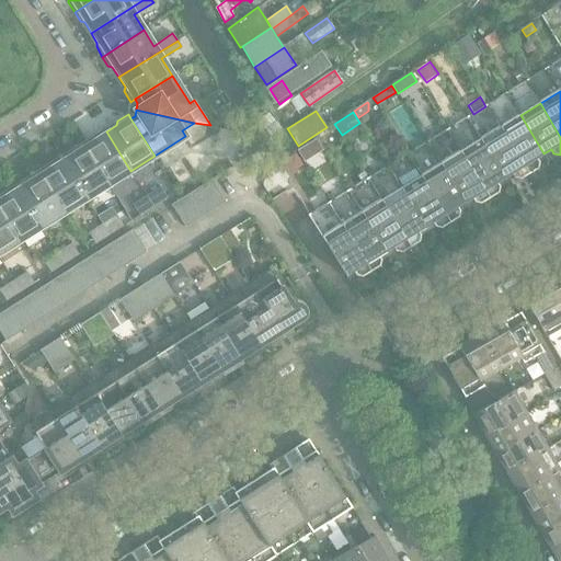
[(544,153),(521,115),(501,128),(529,174),(538,169),(539,162),(537,158),(544,153)]
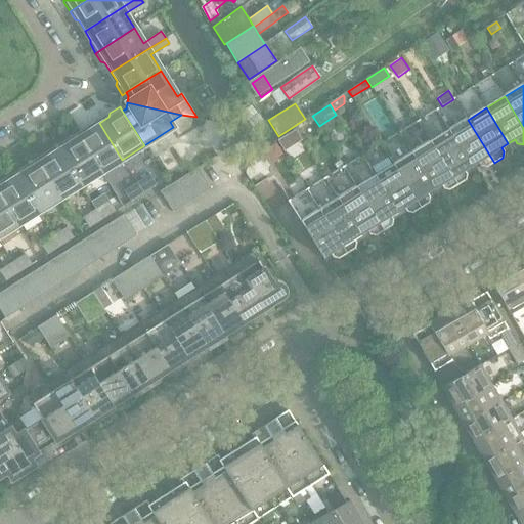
[(494,163),(468,120),(449,131),(465,157),(471,166),(478,162),(480,166),(486,167),(494,163)]
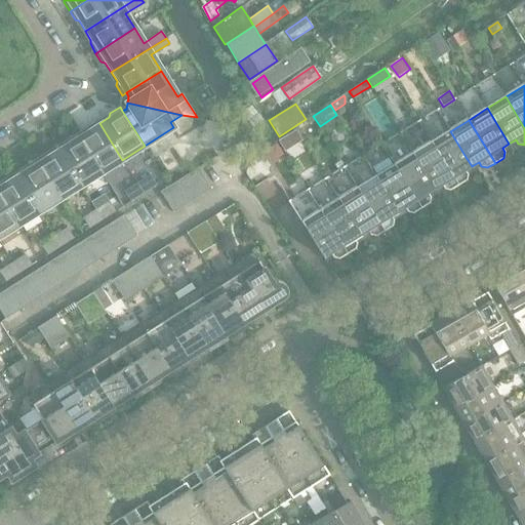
[(122,160),(99,123),(89,129),(86,128),(77,134),(102,172),(122,160)]
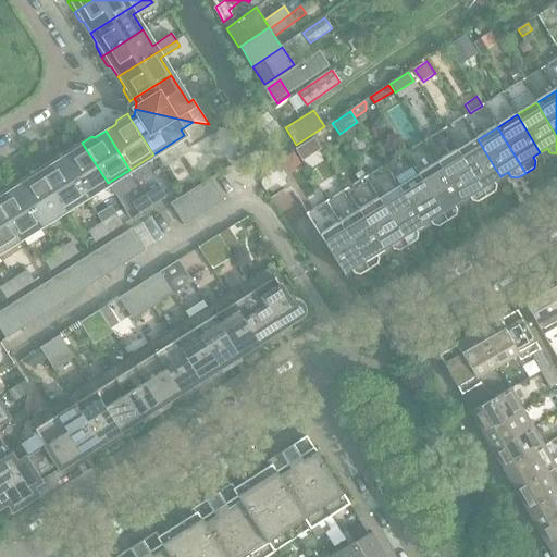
[(313,138),(295,149),(302,160),(320,149),(313,138)]
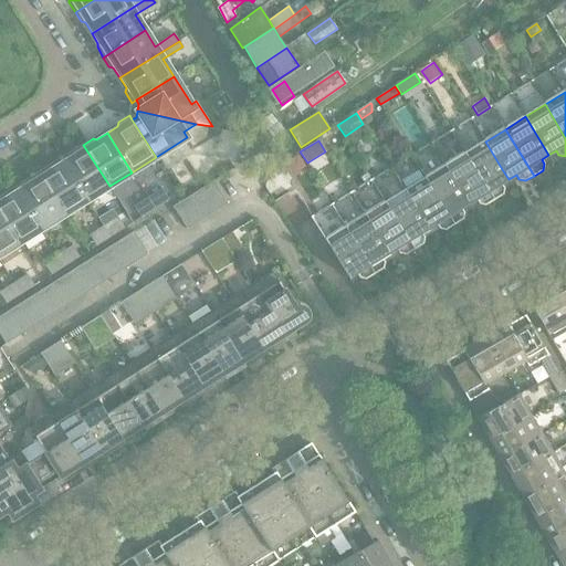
[(509,179),(502,169),(485,142),(465,154),(494,200),(503,195),(504,188),(502,184),(509,179)]
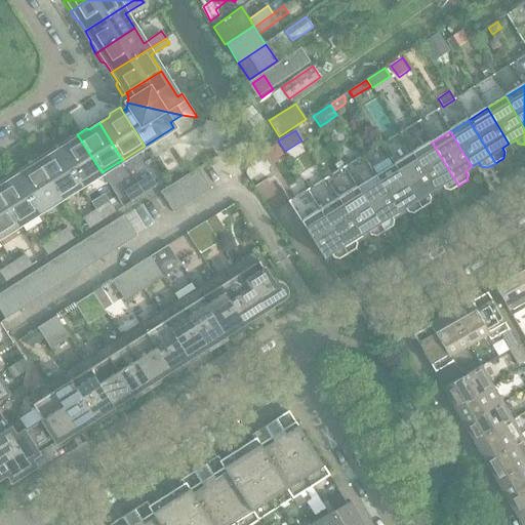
[(102,172),(77,134),(68,139),(68,144),(57,150),(81,186),(102,172)]
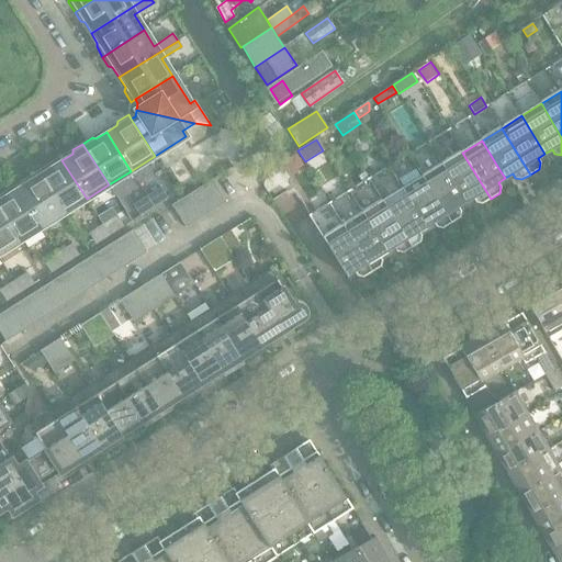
[(304,167),(296,153),(282,160),(290,175),(304,167)]
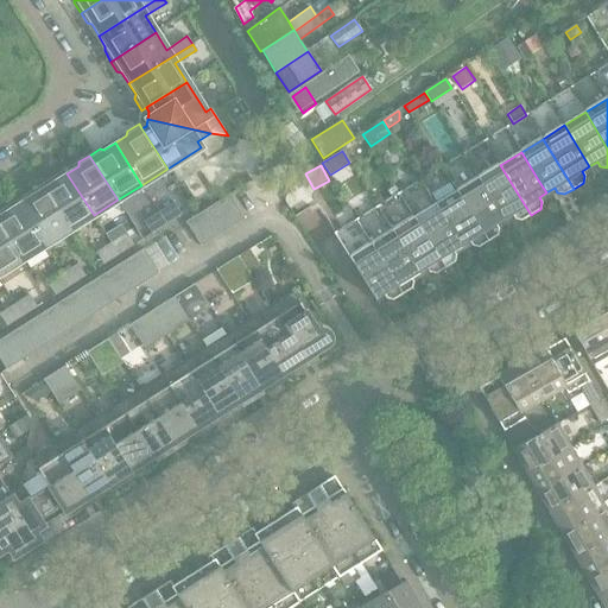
[(531,215),(500,165),(479,178),(504,220),(512,215),(514,220),(521,221),(531,215)]
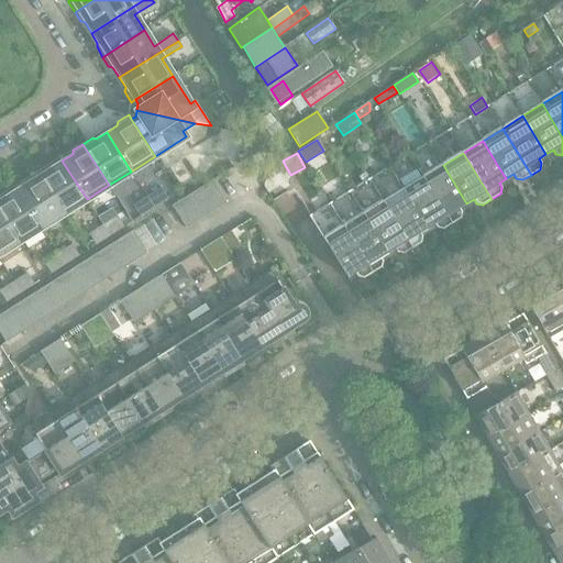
[(87,199),(62,161),(52,166),(47,166),(37,172),(64,213),(87,199)]
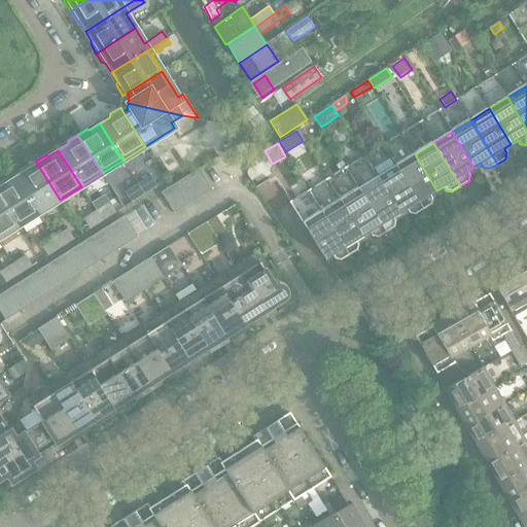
[(436,190),(415,154),(395,166),(422,209),(430,204),(432,199),(429,195),(436,190)]
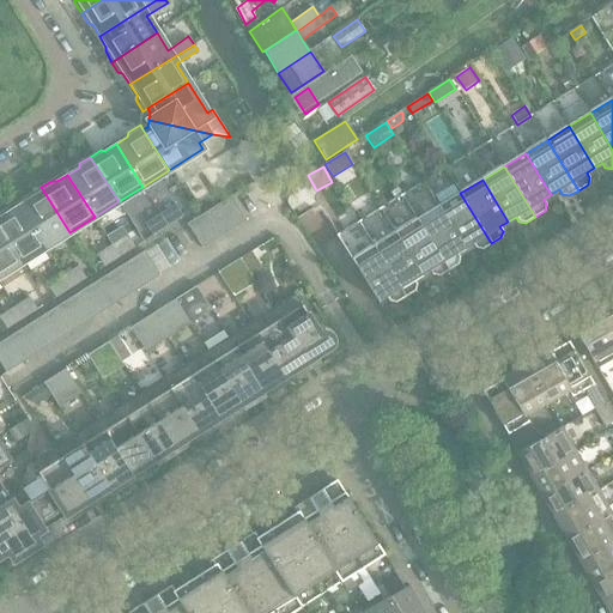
[(70,232),(41,187),(31,194),(30,198),(18,205),(46,248),(70,232)]
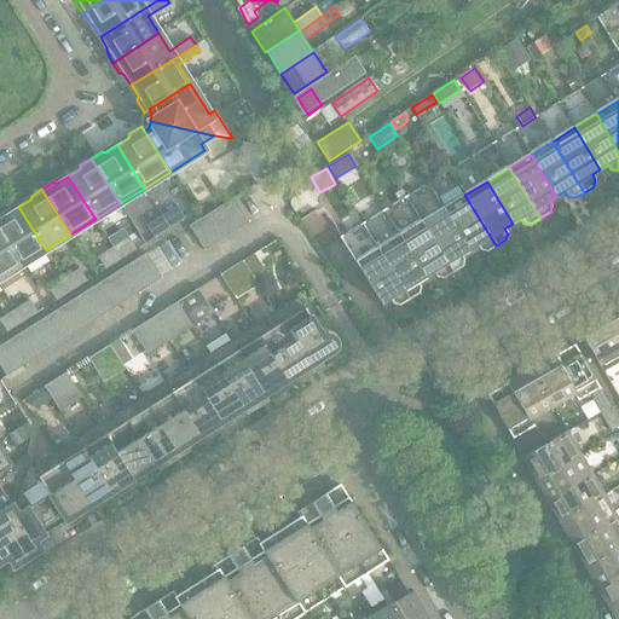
[(496,246),(464,195),(443,208),(469,250),(476,246),(480,250),(486,252),(496,246)]
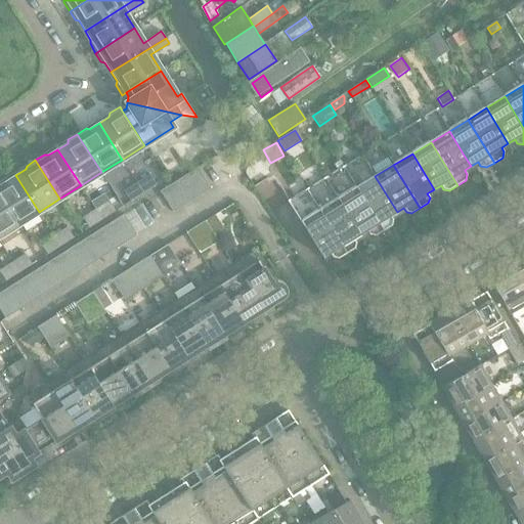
[(211,188),(199,168),(198,167),(178,179),(191,201),(211,188)]
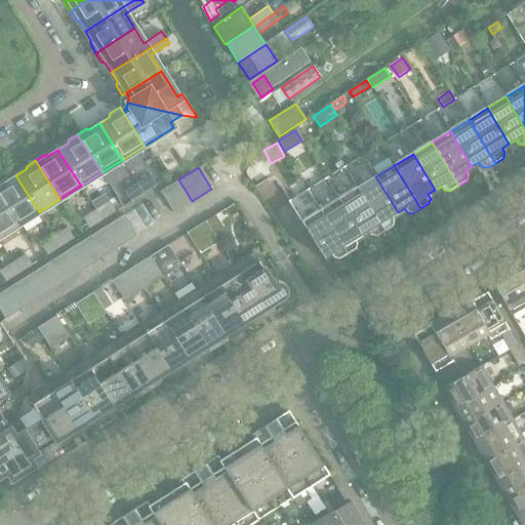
[(157,186),(150,174),(136,183),(144,194),(157,186)]
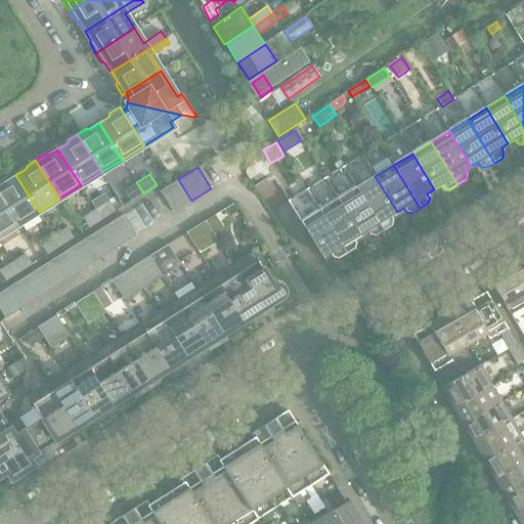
[(39,212),(15,175),(6,181),(2,181),(0,181),(0,197),(17,225),(39,212)]
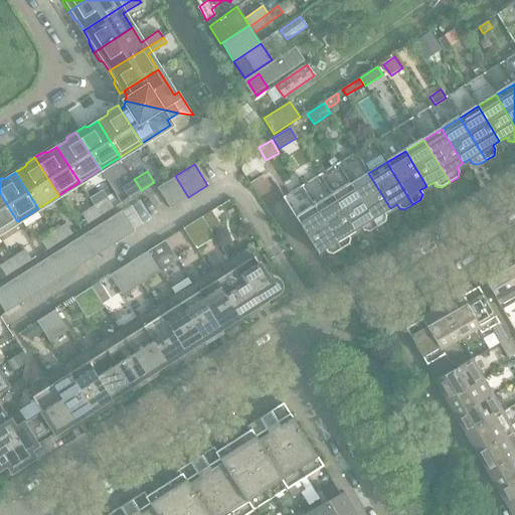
[(390,208),(368,173),(350,184),(376,226),(384,222),(386,216),(383,212),(390,208)]
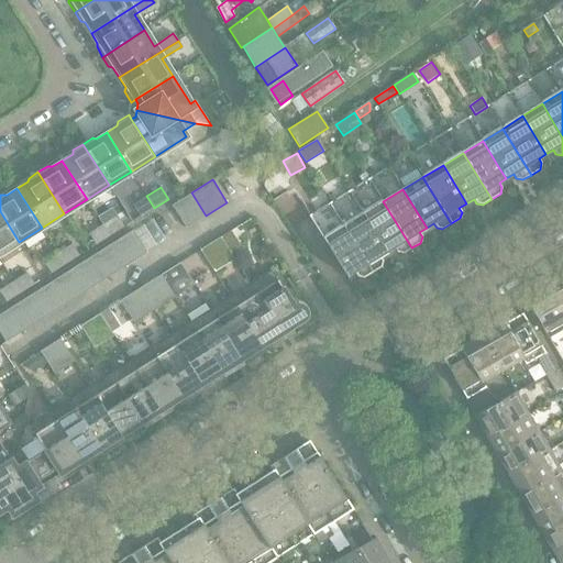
[(206,216),(191,192),(172,206),(185,228),(206,216)]
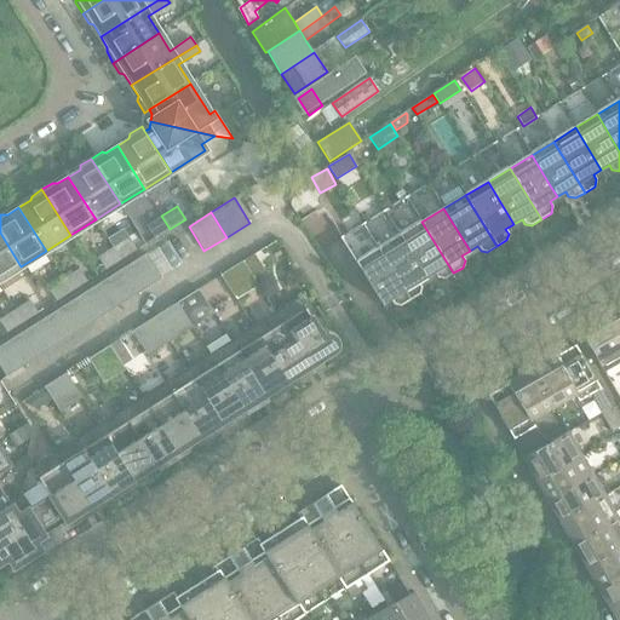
[(170,229),(161,216),(147,225),(154,239),(170,229)]
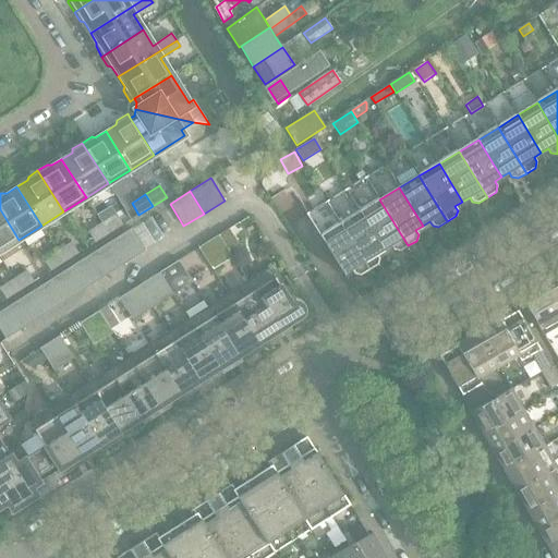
[(408,245),(379,199),(360,213),(384,250),(390,245),(393,250),(399,251),(408,245)]
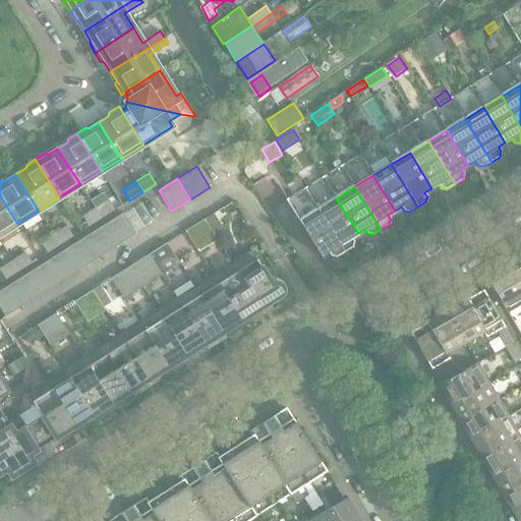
[(0,234),(17,224),(0,195),(0,234)]
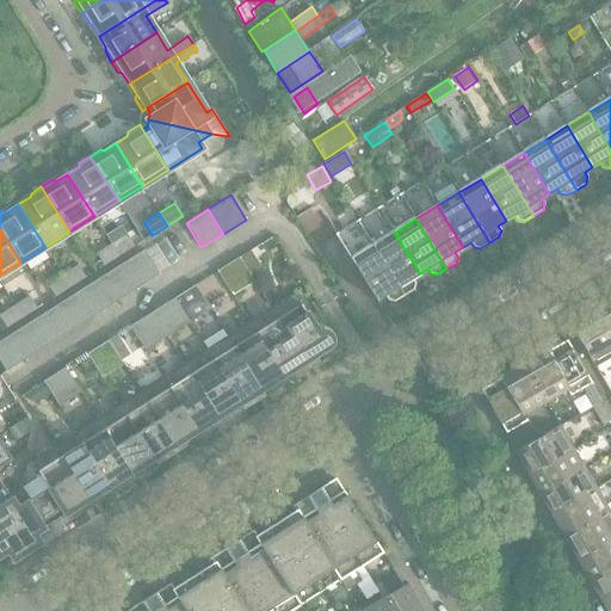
[(420,273),(394,233),(372,246),(403,296),(413,290),(415,283),(412,278),(420,273)]
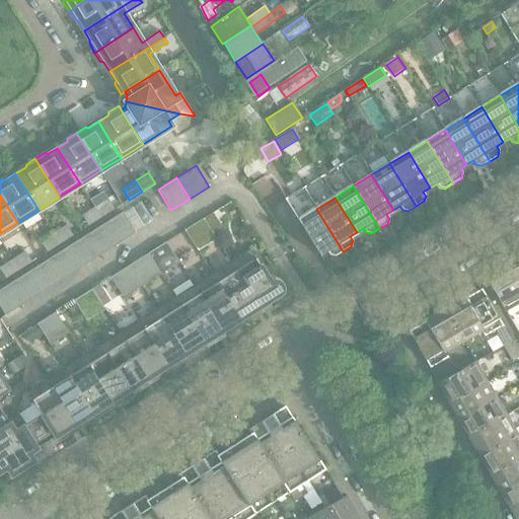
[(114,209),(107,199),(94,207),(101,217),(114,209)]
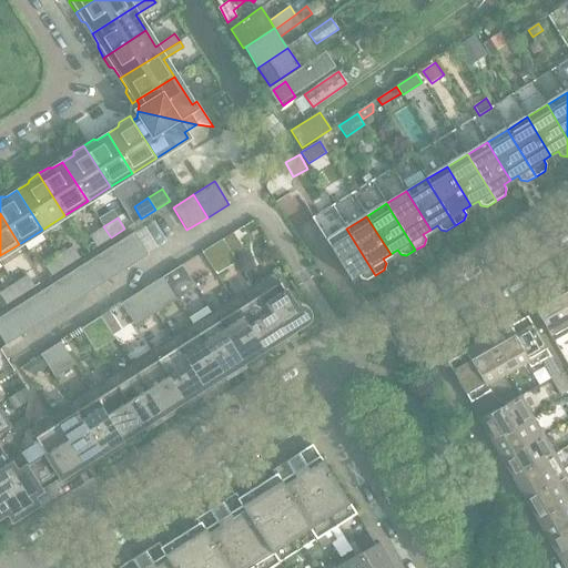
[(111,237),(103,226),(89,235),(97,246),(111,237)]
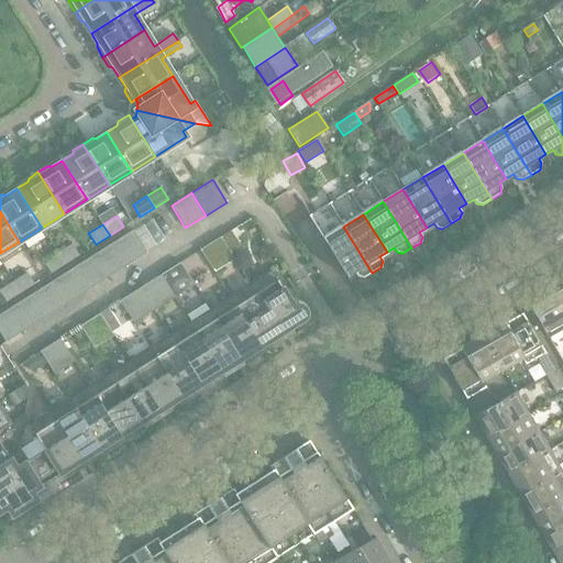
[(372,273),(343,227),(323,239),(352,285),(353,285),(348,276),(354,273),(357,276),(363,278),(372,273)]
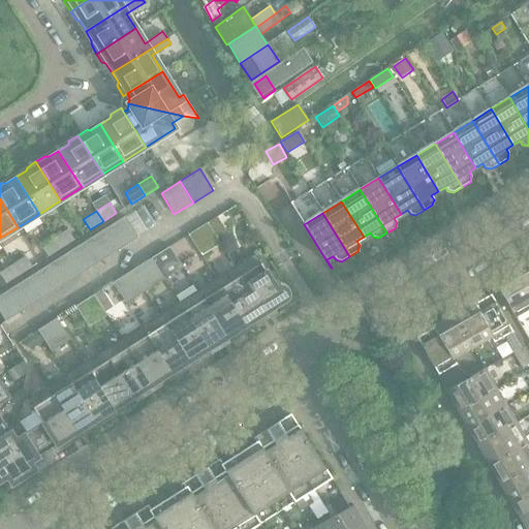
[(137,238),(124,216),(105,228),(119,249),(137,238)]
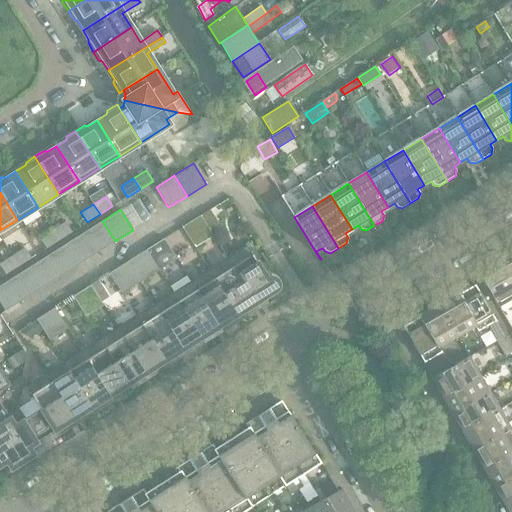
[(216,221),(210,212),(201,218),(207,227),(216,221)]
